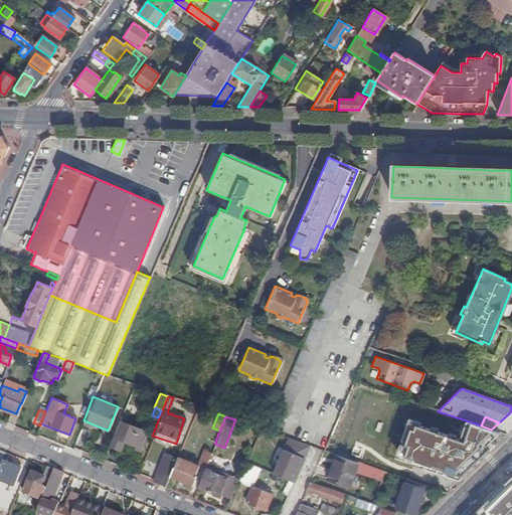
[(481,425),(463,419),(457,435),(408,418),(394,458),(457,480),(495,444),(490,440),(499,433),(491,430),(481,425)]
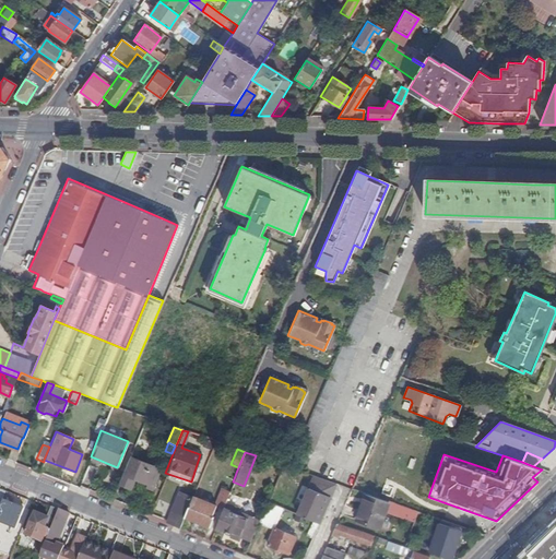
[(157,472),(127,460),(116,486),(128,491),(132,480),(150,489),(157,472)]
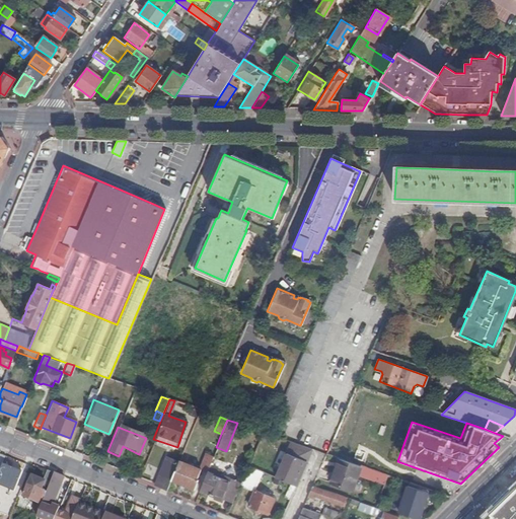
[(310,448),(289,441),(284,452),(285,453),(280,465),(299,473),(310,448)]
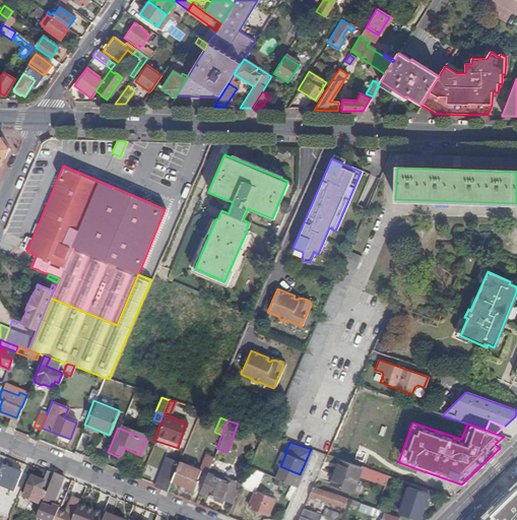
[(204,455),(198,470),(206,472),(208,468),(212,457),(204,455)]
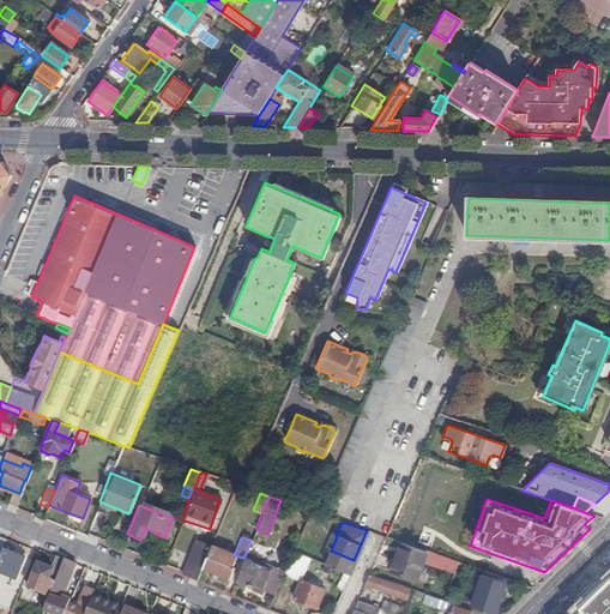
[(186,559),(180,575),(195,581),(200,570),(210,547),(195,541),(188,560),(186,559)]
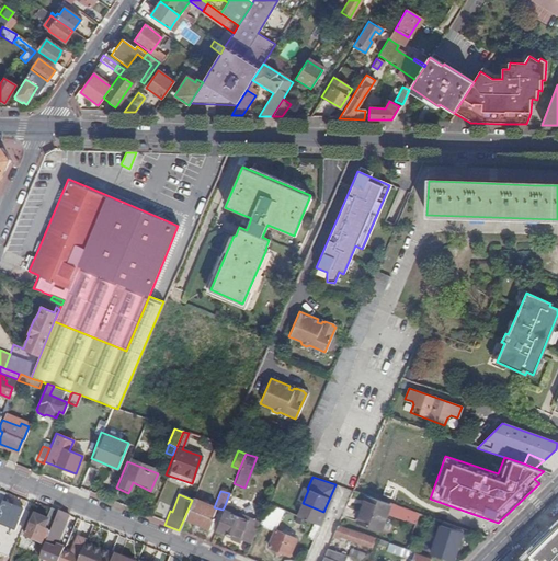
[(389,504),(365,495),(355,522),(385,533),(388,522),(384,519),(389,504)]
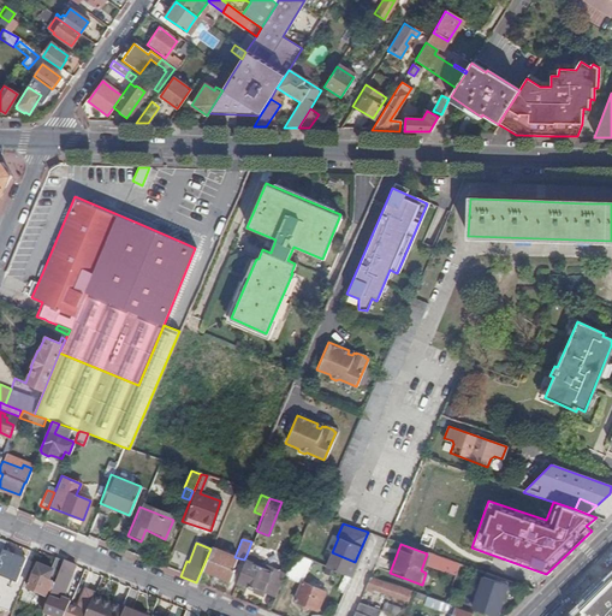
[(211,548),(211,549),(201,572),(229,582),(233,570),(230,569),(235,557),(211,548)]
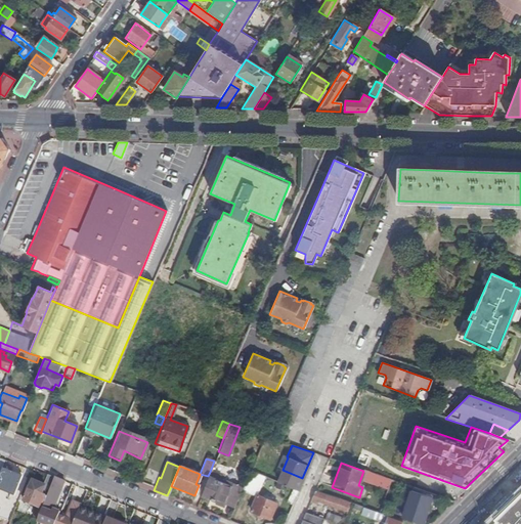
[(22,476),(2,469),(0,474),(0,490),(13,496),(22,476)]
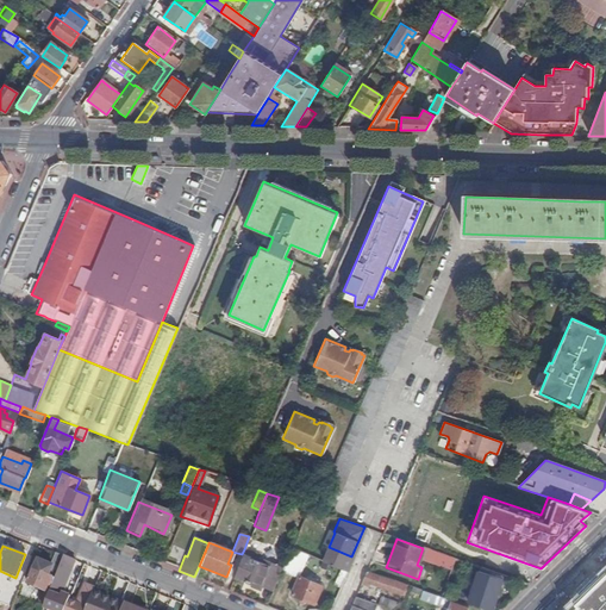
[(351,556),(329,547),(323,561),(345,571),(351,556)]
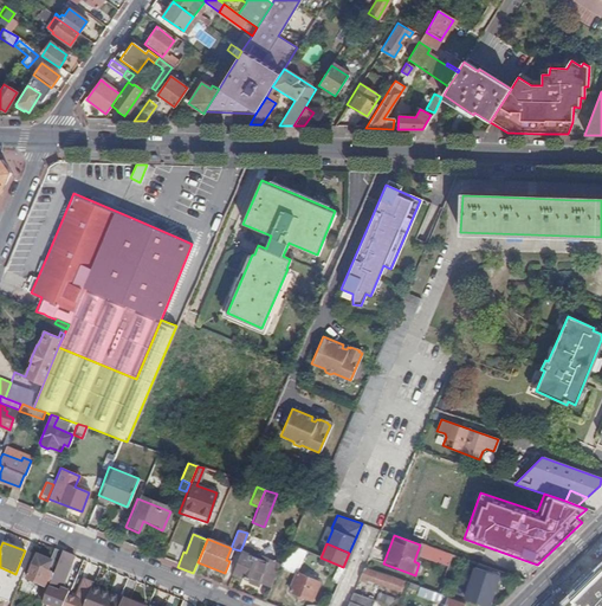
[(243,546),(240,550),(251,555),(253,549),(243,546)]
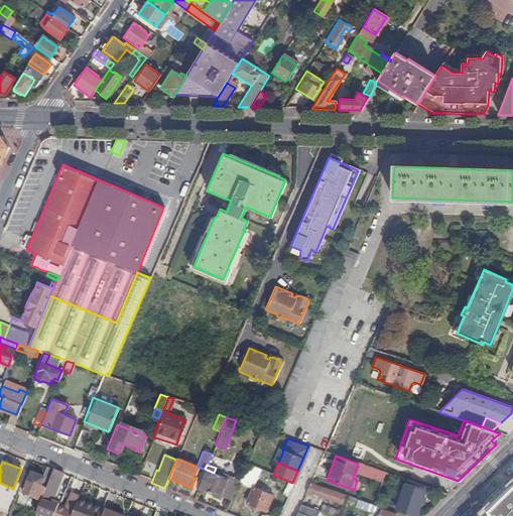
[(205,469),(198,487),(207,491),(208,489),(220,495),(221,492),(230,497),(236,482),(226,479),(214,473),(205,469)]
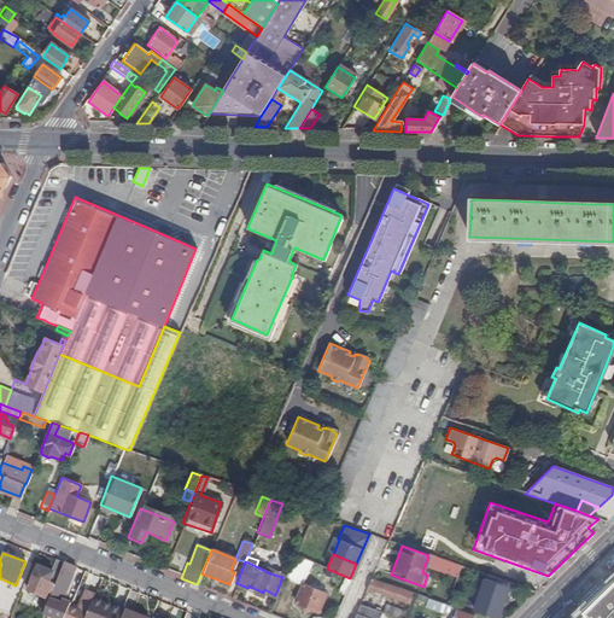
[(63,566),(53,563),(50,571),(37,566),(27,592),(48,600),(63,566)]
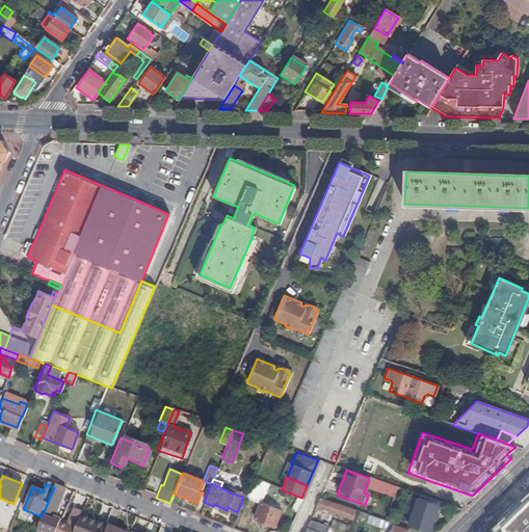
[(64,489),(55,485),(54,487),(42,516),(36,529),(45,531),(55,531),(58,524),(51,521),(64,489)]
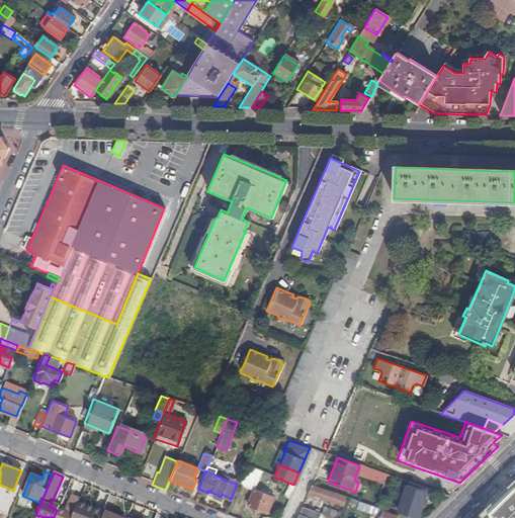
[(514,517),(514,482),(477,517),(514,517)]
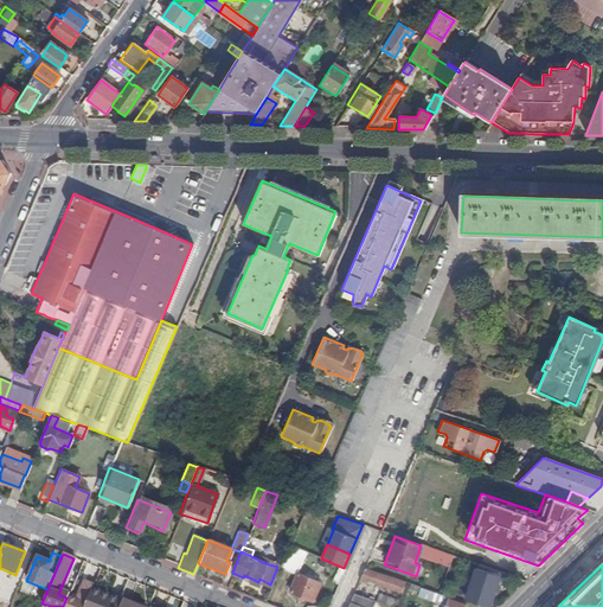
[(496,576),(498,573),(476,566),(475,569),(496,576)]
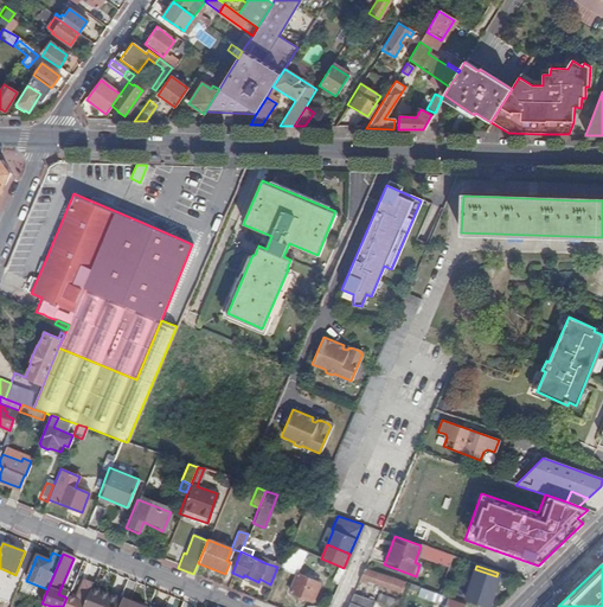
[(371,569),(364,567),(358,581),(366,583),(367,581),(398,592),(402,583),(370,573),(371,569)]
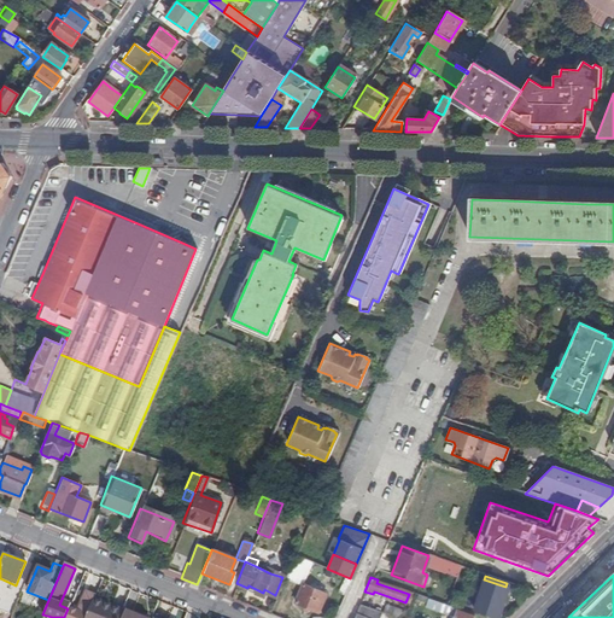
[(496,617),(507,587),(506,587),(484,579),(477,599),(479,600),(483,601),(481,607),(484,607),(486,608),(485,612),(485,614),(496,617)]
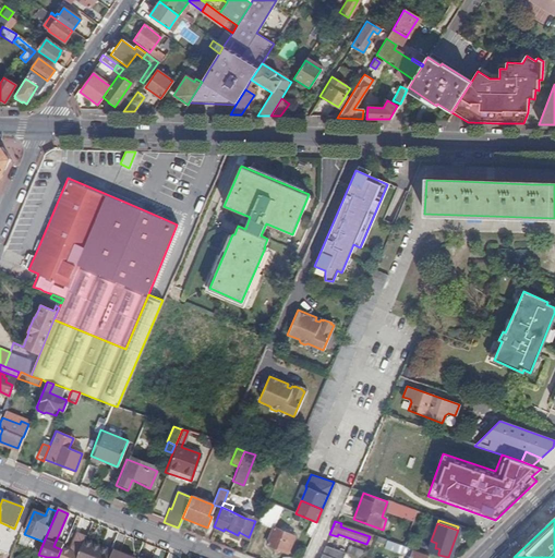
[(274,547),(279,549),(287,553),(294,535),(273,526),(265,543),(274,547)]
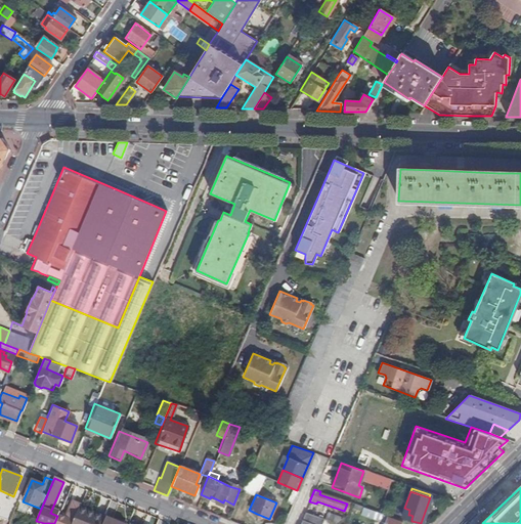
[(64,519),(57,516),(54,523),(72,523),(78,509),(80,506),(72,503),(64,519)]
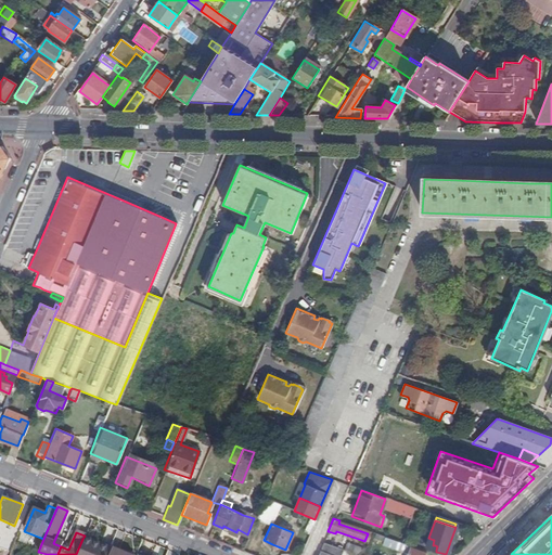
[(390,539),(401,542),(402,537),(393,533),(390,539)]
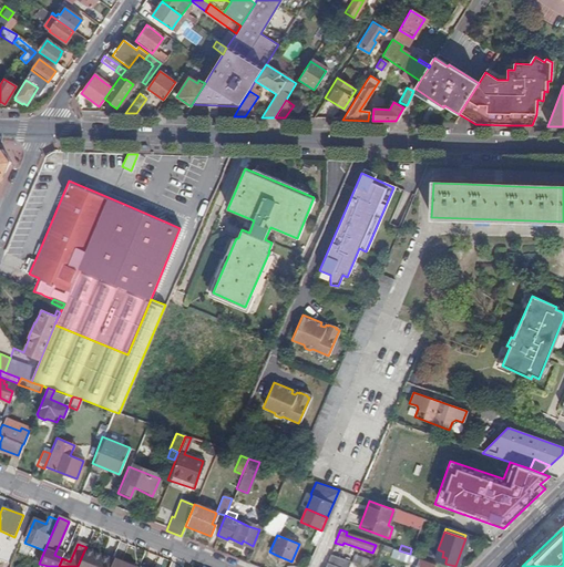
[(413,559),(414,556),(410,554),(399,550),(397,549),(396,554),(398,554),(397,556),(411,562),(412,558),(413,559)]
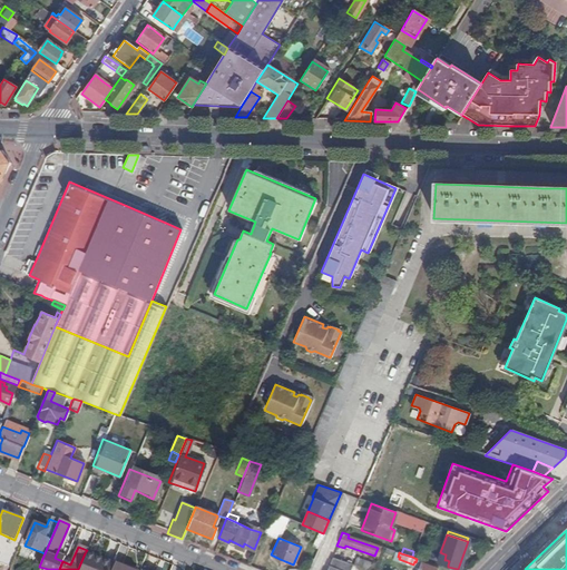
[(108,569),(110,563),(85,553),(78,569),(108,569)]
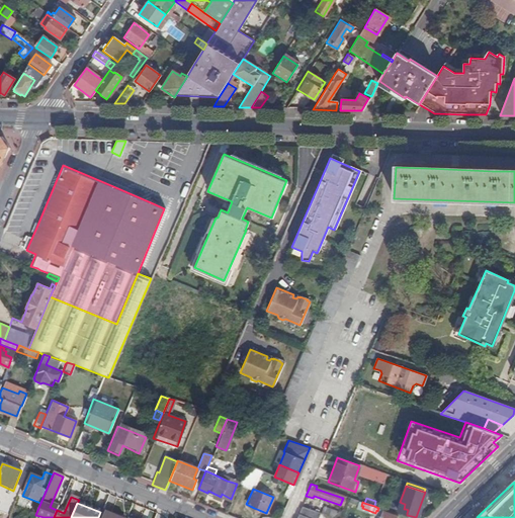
[(301,507),(295,517),(316,517),(319,513),(301,507)]
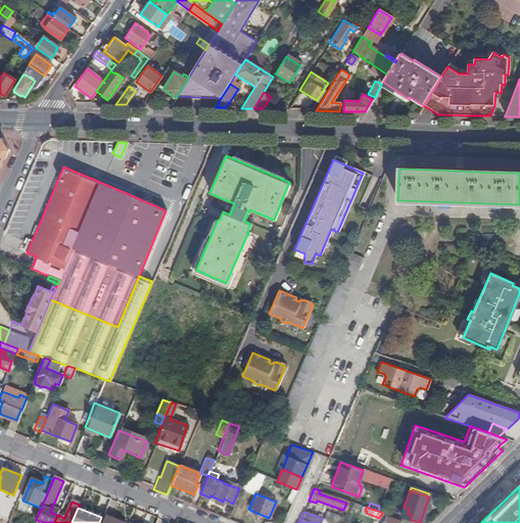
[(328,520),(335,522),(340,522),(342,518),(330,514),(328,520)]
